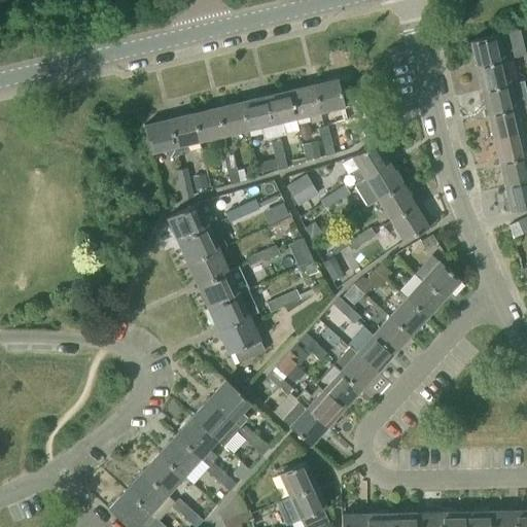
[(503,60),(503,61),(512,58),(506,33),(469,42),(476,67),(503,60)]
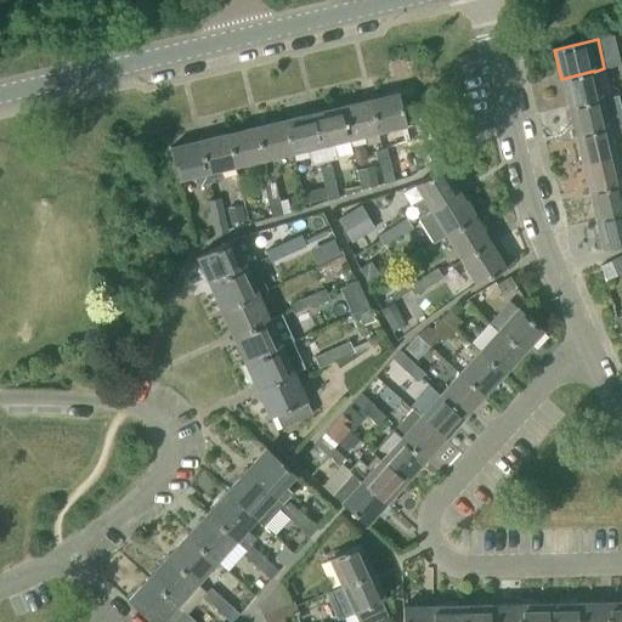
[(594,71),(561,79),(567,107),(600,99),(594,72),(594,71)]
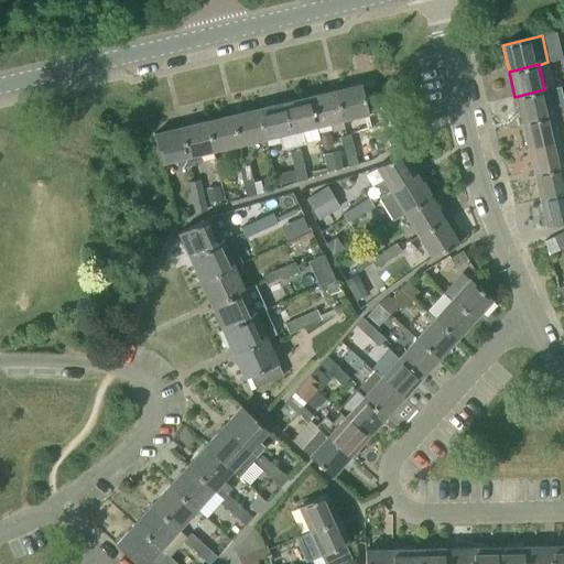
[(335,93),(344,130),(345,130),(343,121),(368,116),(361,86),(335,93)]
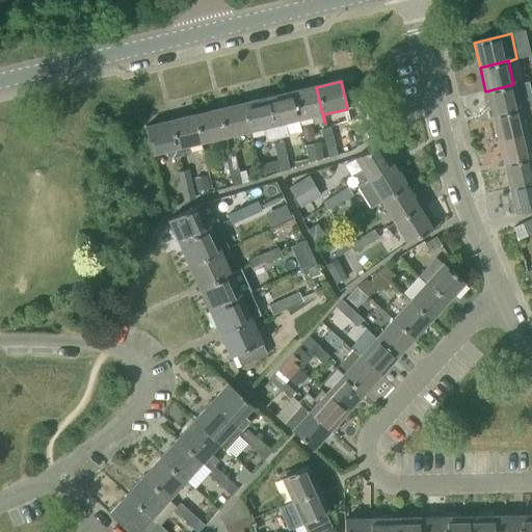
[(520,109),(513,84),(485,91),(491,115),(520,109)]
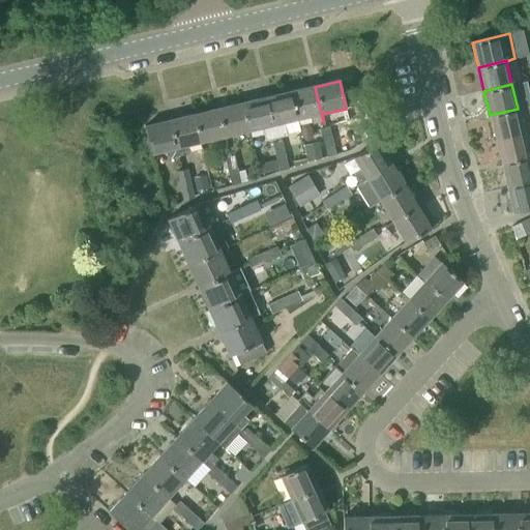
[(323,122),(315,87),(290,93),(297,120),(311,117),(313,124),(323,122)]
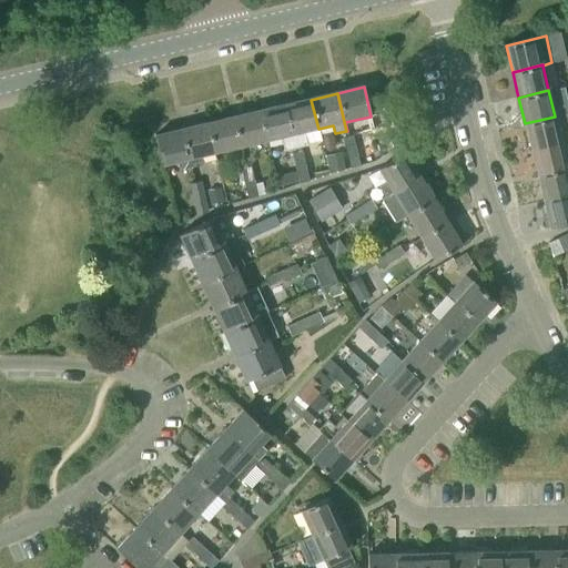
[(311,100),(285,105),(296,150),(307,148),(304,132),(318,129),(311,100)]
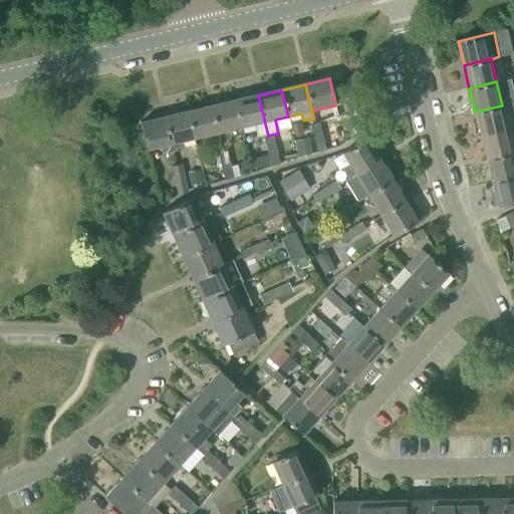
[(258,95),(235,101),(241,127),(254,124),(258,139),(268,136),(258,95)]
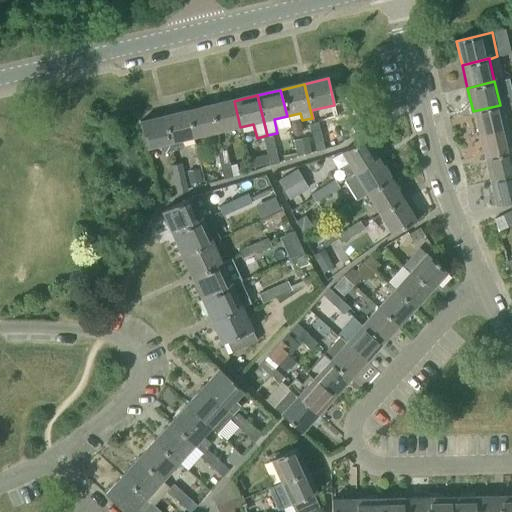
[(240,127),(234,101),(210,106),(217,133),(240,127)]
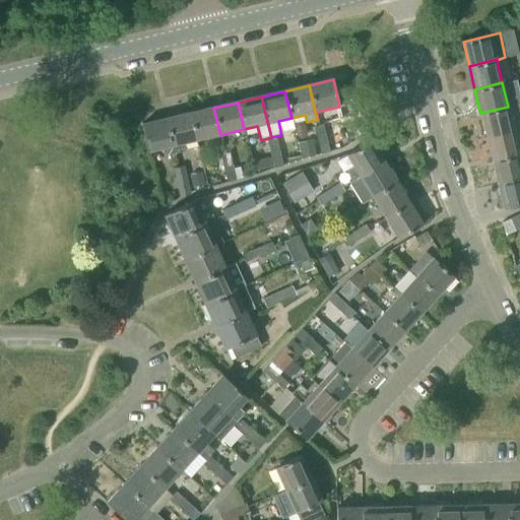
[(508,107),(480,113),(485,137),(514,130),(508,107)]
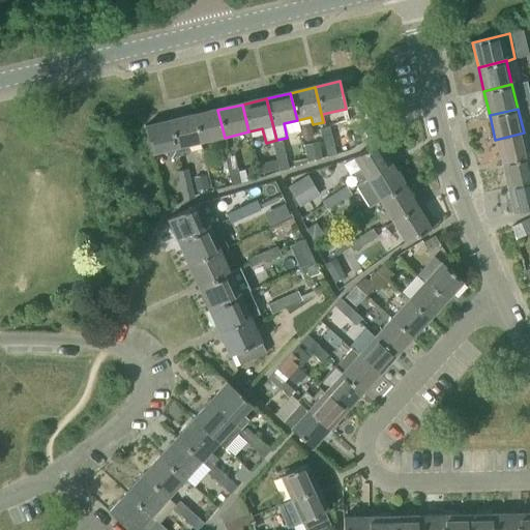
[(225,138),(217,110),(194,116),(200,143),(225,138)]
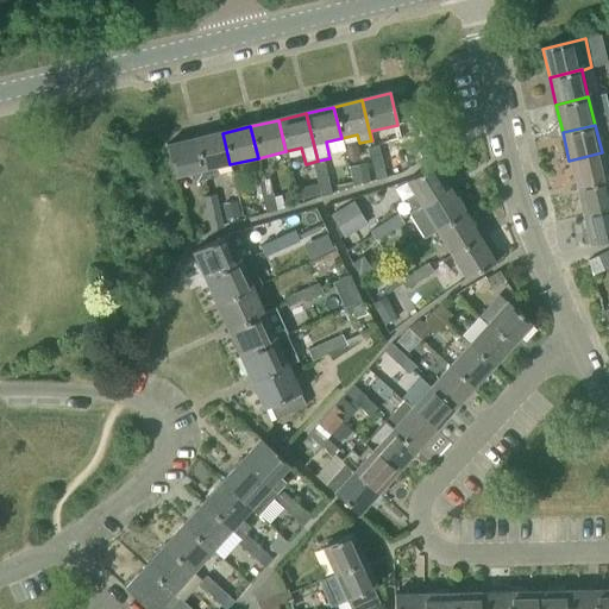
[(230,164),(223,133),(195,139),(205,180),(217,177),(215,168),(230,164)]
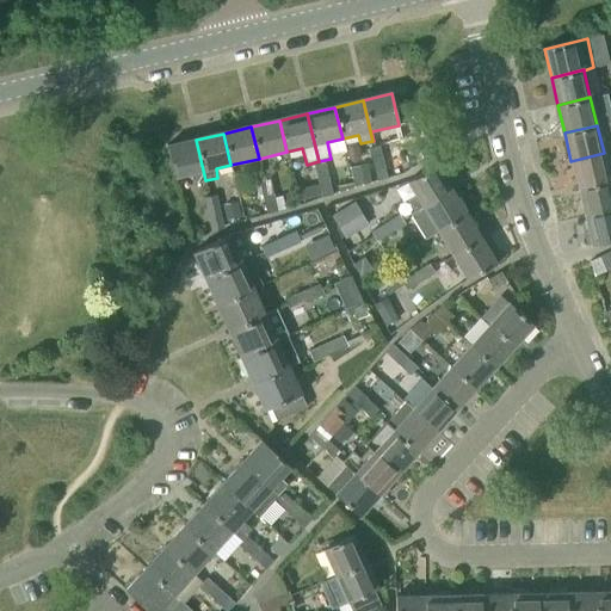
[(205,180),(196,140),(167,147),(174,179),(191,174),(193,184),(205,180)]
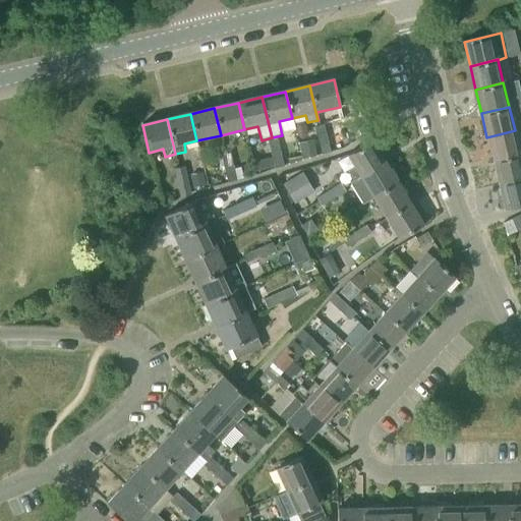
[(323,140),(327,139),(324,124),(314,126),(317,139),(322,138),(323,140)]
